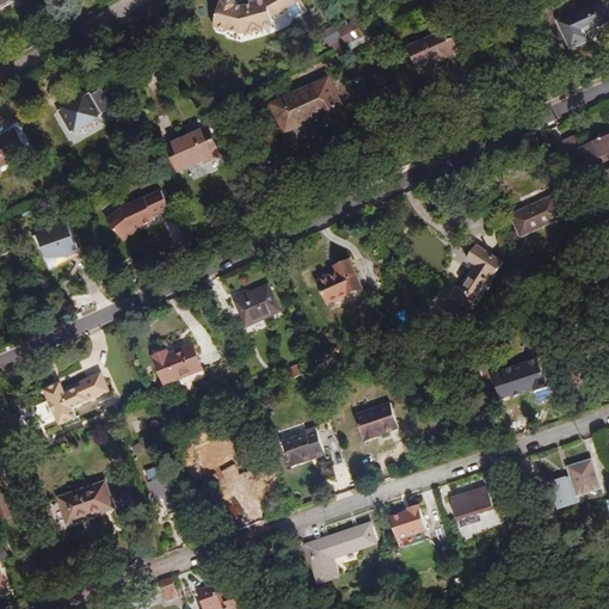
[(269,14),(265,0),(247,0),(247,1),(239,4),(239,7),(233,5),(234,2),(234,1),(233,0),(219,0),(211,24),(213,24),(213,25),(215,29),(223,31),(227,29),(227,28),(239,30),(246,29),(246,31),(260,28),(260,25),(258,18),(269,14)]
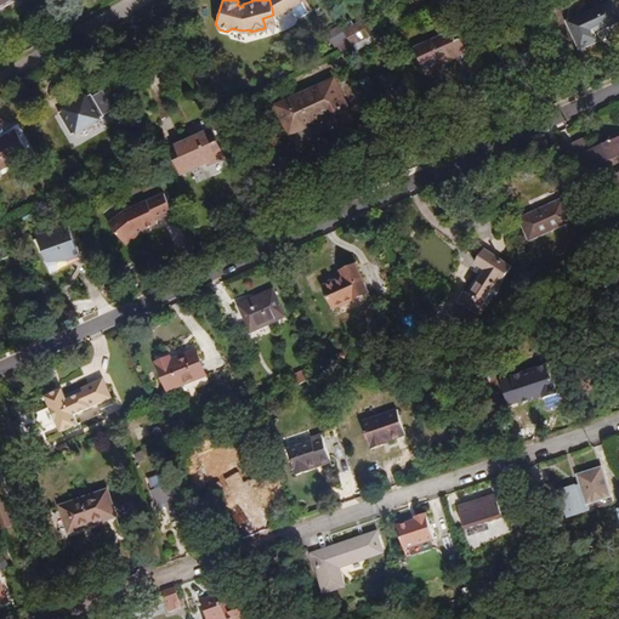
[(270,0),(273,15),(290,6),(287,0),(270,0)]
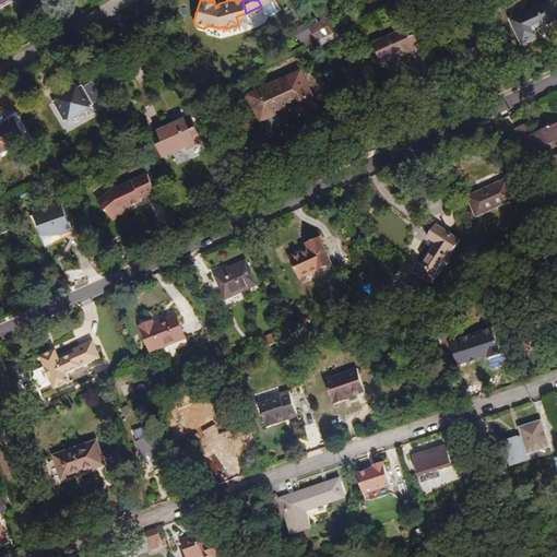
[(556,16),(548,0),(546,0),(509,18),(520,42),(537,34),(533,26),(556,16)]
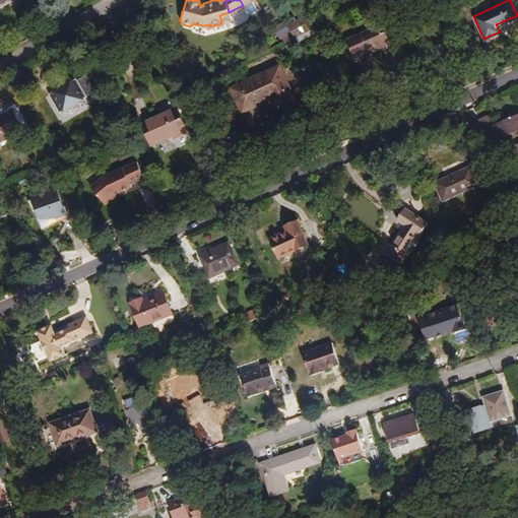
[(231,18),(229,12),(219,15),(221,21),(231,18)]
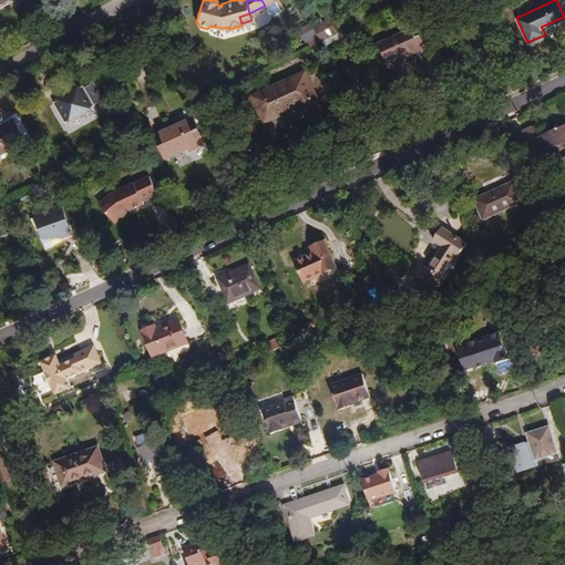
[(319,40),(324,37),(317,24),(320,22),(317,18),(310,22),(319,40)]
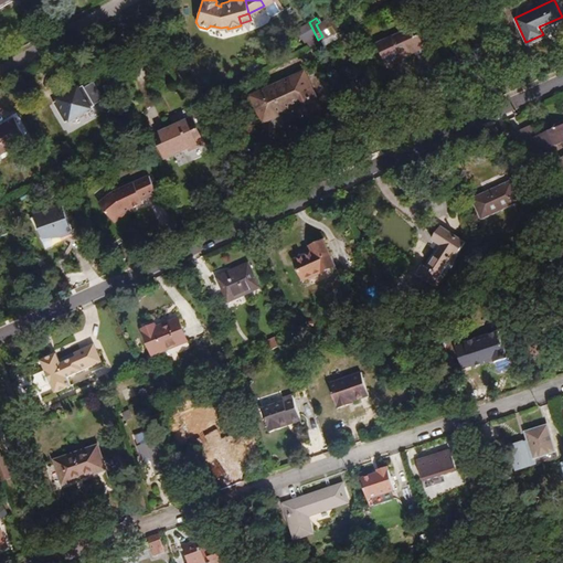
[(316,24),(322,36),(333,31),(327,18),(319,22),(316,24)]
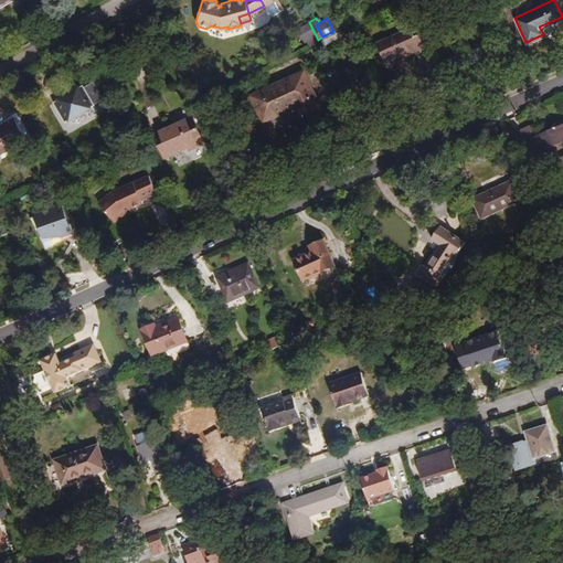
[(401,29),(373,41),(385,66),(402,60),(400,56),(433,42),(423,22),(403,31),(401,29)]
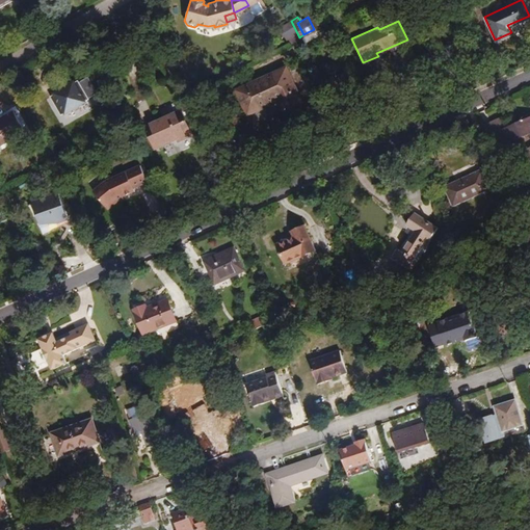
[(312,31),(300,37),(303,43),(314,36),(312,31)]
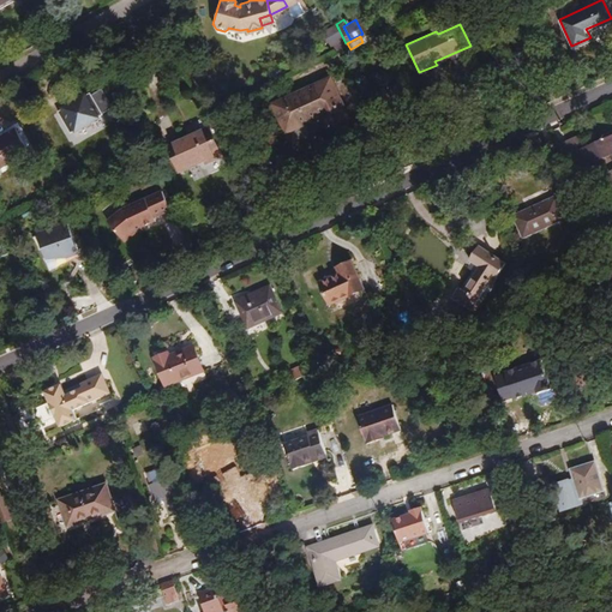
[(346,114),(329,76),(270,102),(283,131),(321,114),(325,126),(349,115),(346,114)]
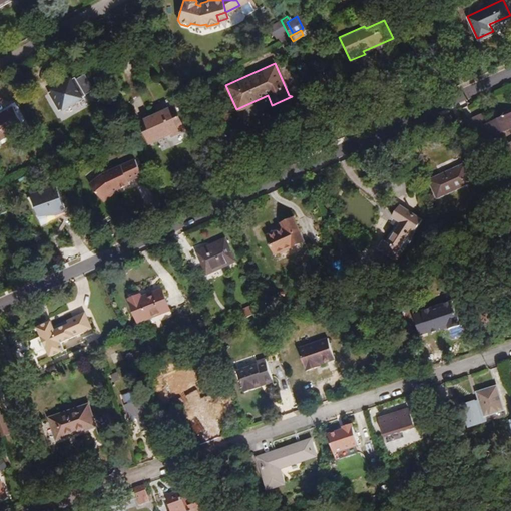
[(83,97),(70,76),(49,89),(50,90),(47,92),(57,110),(60,108),(61,110),(83,97)]
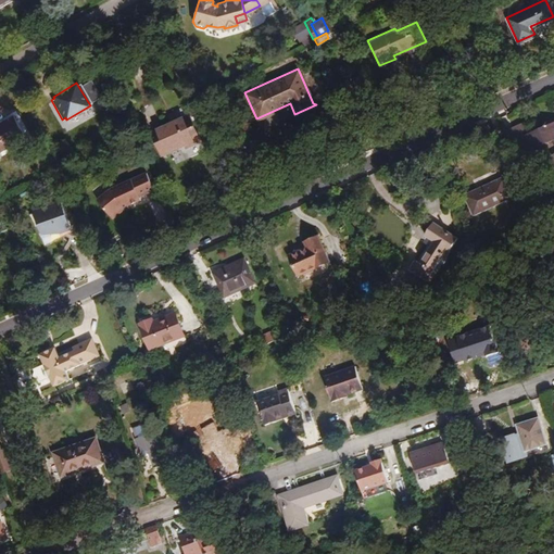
[(24,136),(12,114),(0,122),(0,149),(24,136)]
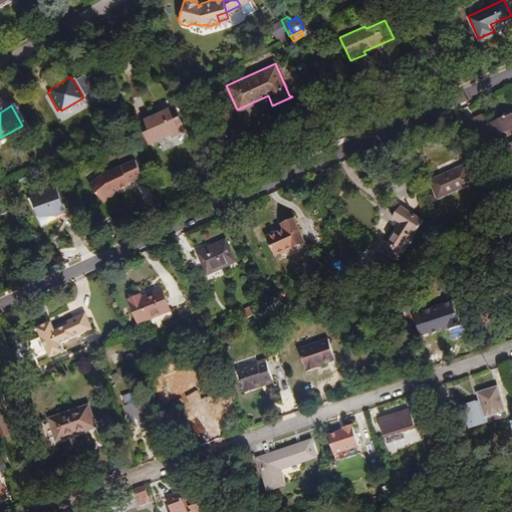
[(174,105),(168,108),(170,111),(160,116),(158,112),(139,120),(149,143),(175,131),(176,134),(184,130),(184,128),(174,105)]
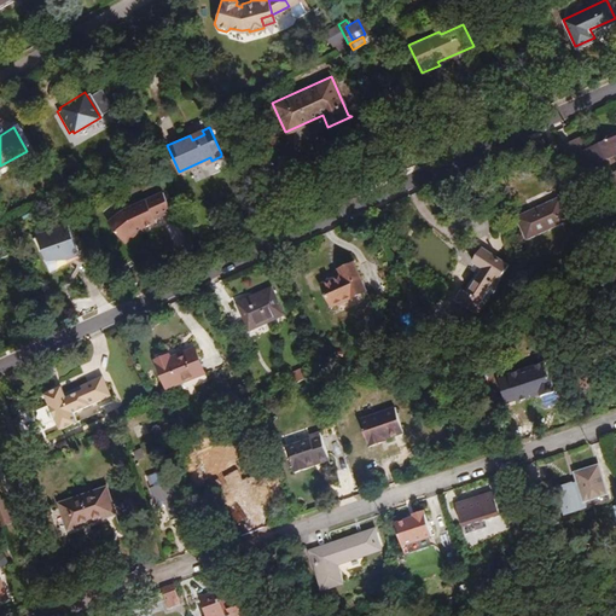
[(204,134),(202,131),(190,135),(192,140),(204,134)]
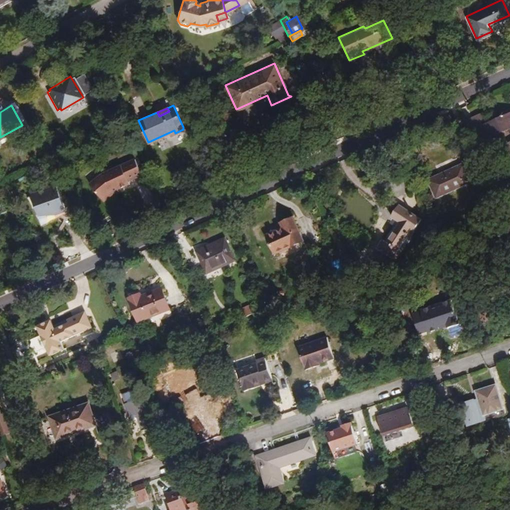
[(486,121),(478,124),(483,137),(509,125),(509,110),(505,113),(486,121)]
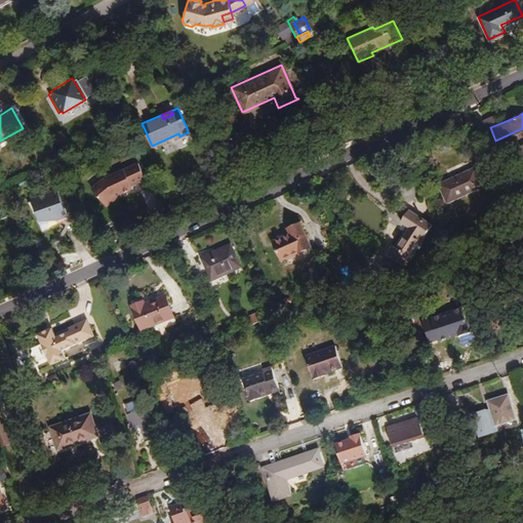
[(480,132),(488,128),(490,127),(498,124),(494,115),(475,123),(480,132)]
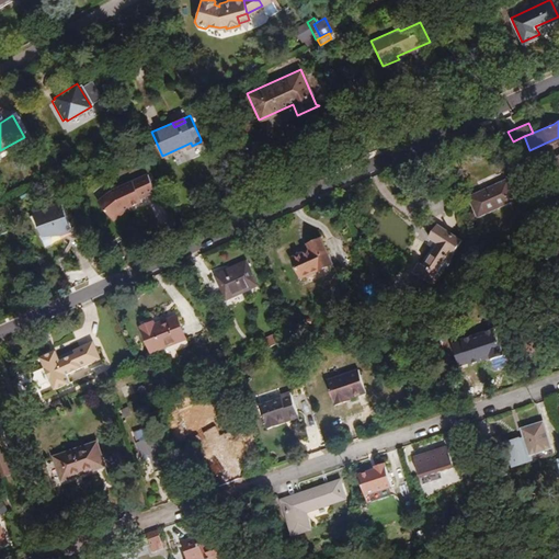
[(504,126),(495,130),(500,139),(509,136),(504,126)]
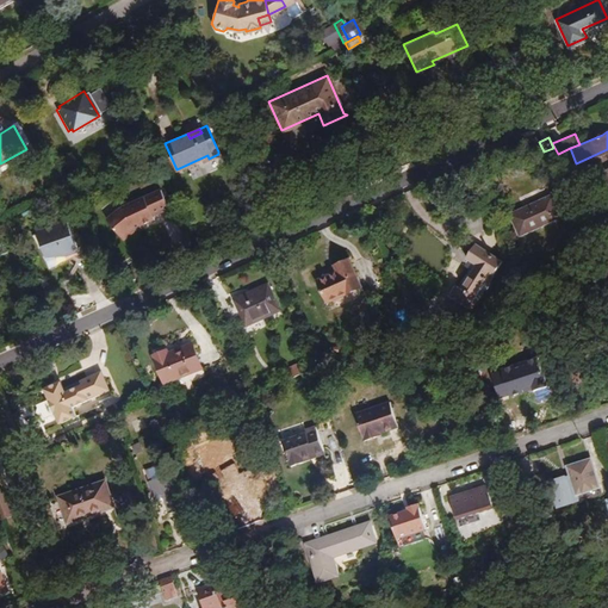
[(563,186),(583,177),(578,167),(558,178),(563,186)]
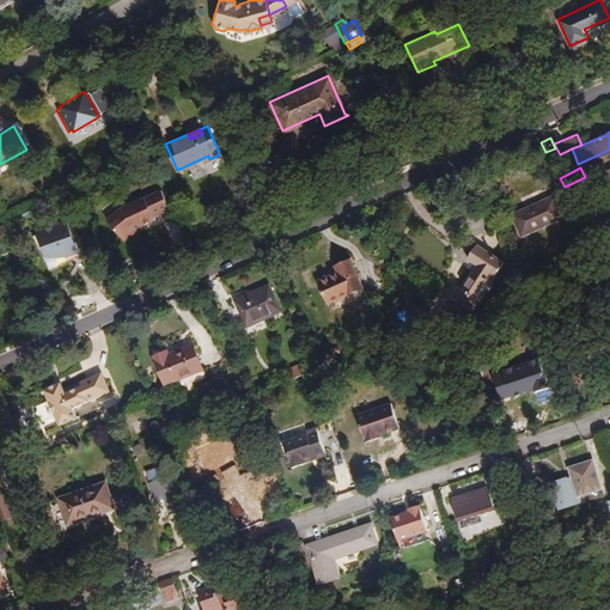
[(587,196),(593,209),(609,201),(609,197),(604,187),(587,196)]
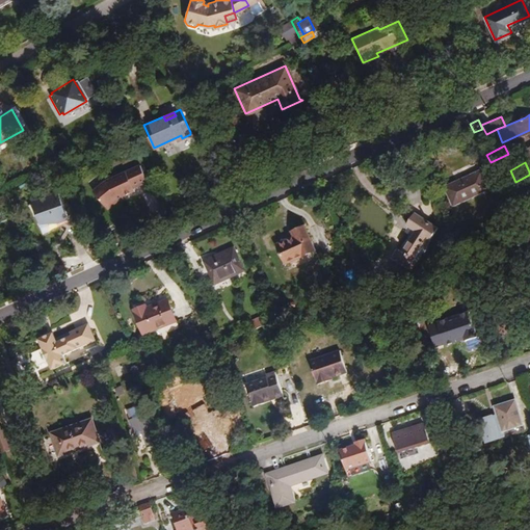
[(104,180),(91,190),(106,209),(114,202),(122,199),(121,195),(133,190),(132,188),(147,181),(138,164),(104,180)]
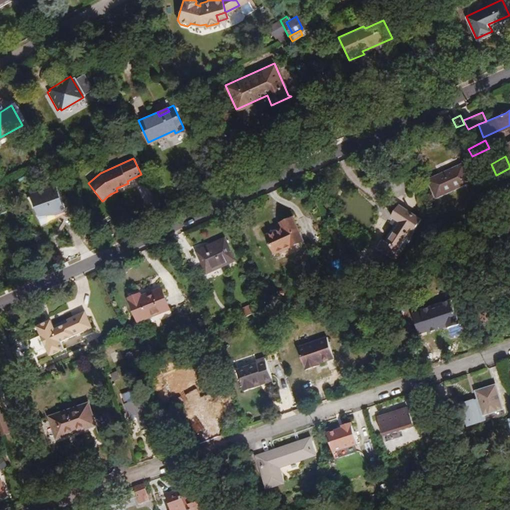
[(461,162),(426,178),(434,196),(470,180),(470,182),(479,178),(469,158),(461,162)]
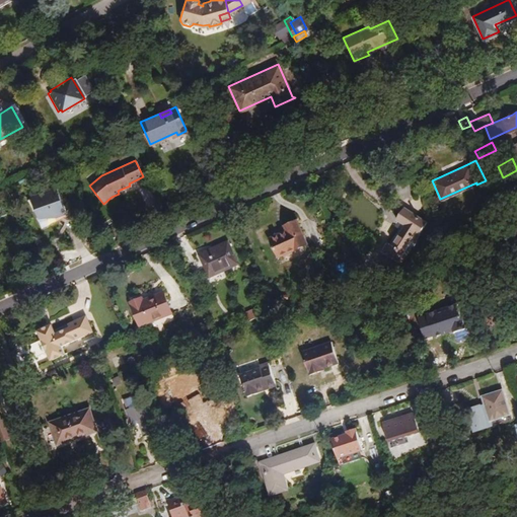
[(55,187),(31,195),(38,216),(55,216),(64,212),(55,187)]
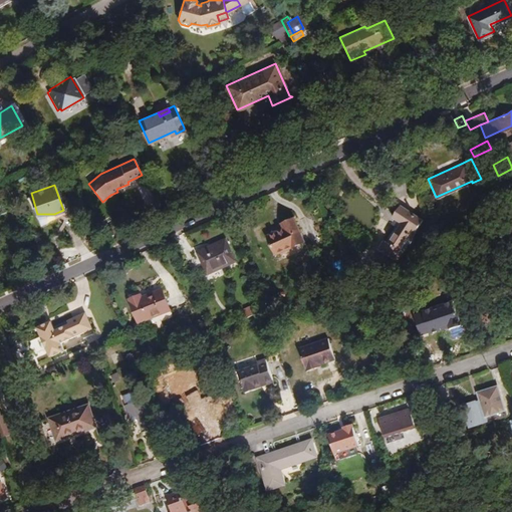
[(376,248),(378,249),(396,260),(401,252),(398,250),(411,229),(414,231),(422,219),(399,204),(391,216),(400,222),(387,242),(382,240),(377,247),(376,248)]
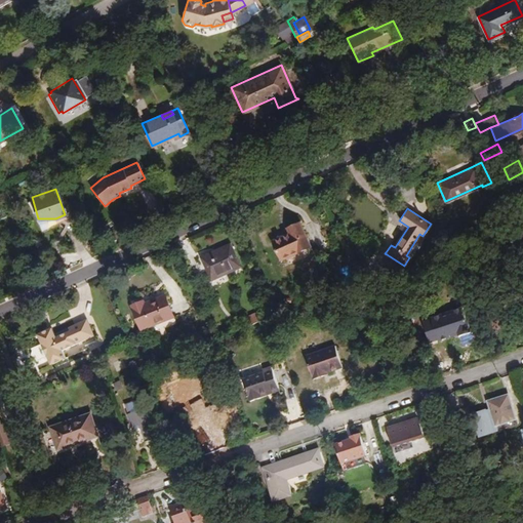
[(310,246),(298,222),(285,228),(287,232),(271,239),(280,259),(310,246)]
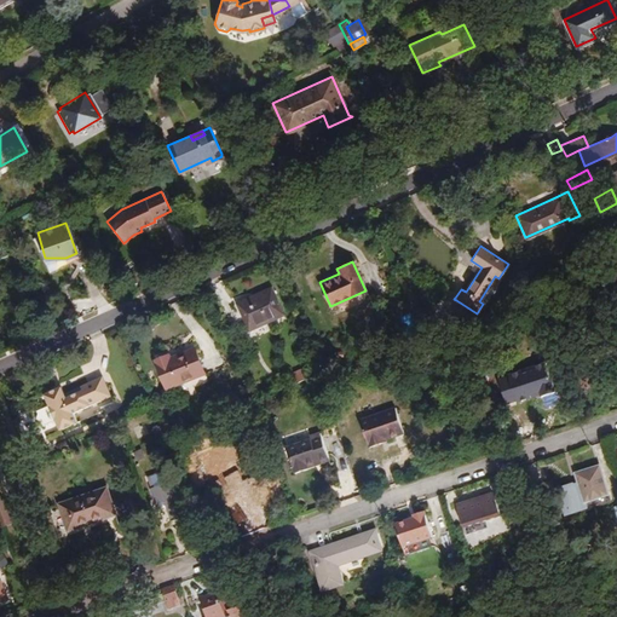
[(283,313),(270,284),(235,301),(247,330),(283,313)]
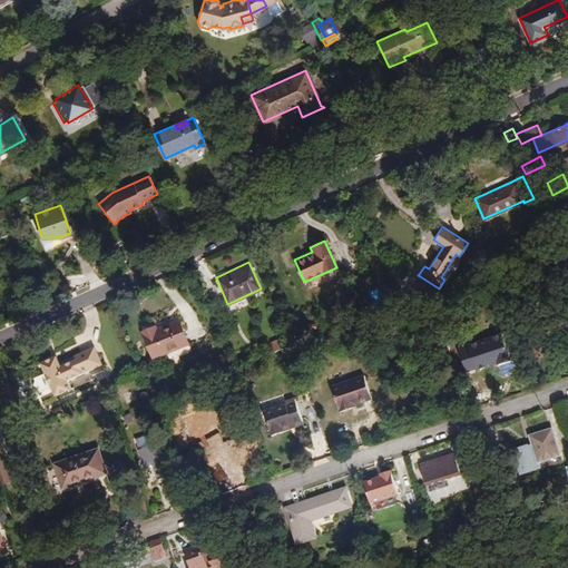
[(423,293),(419,278),(397,287),(402,301),(423,293)]
